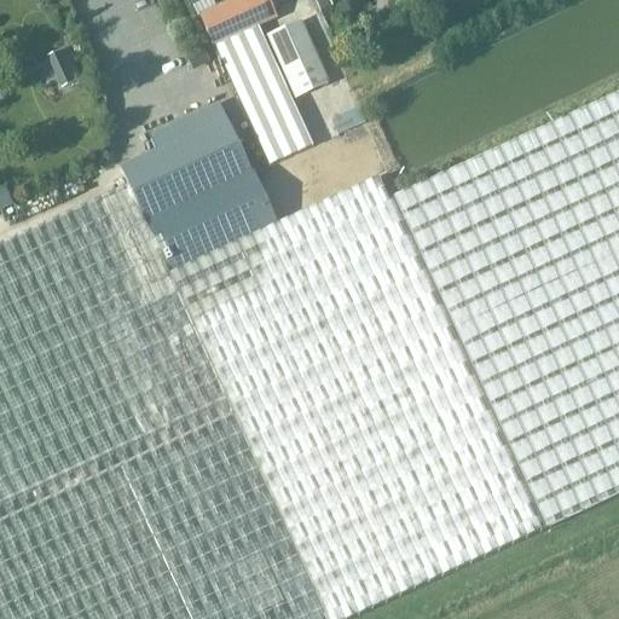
[(28,105),(77,82),(70,67),(74,64),(59,33),(55,34),(39,0),(21,0),(0,10),(18,50),(5,56),(28,105)]
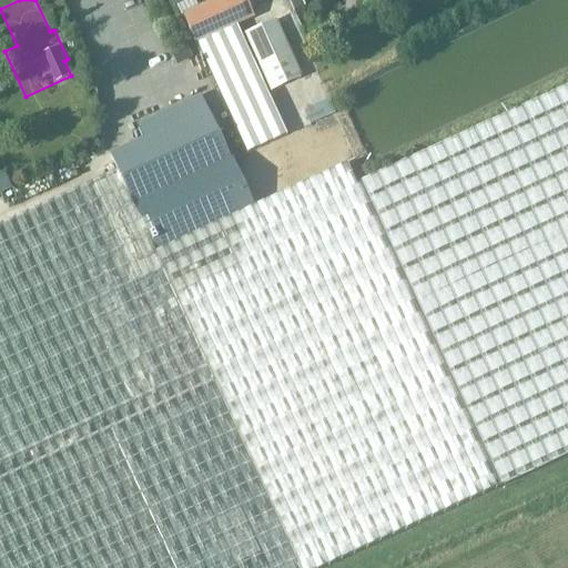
[(211,0),(183,12),(196,42),(246,152),(286,134),(267,92),(302,77),(290,52),(275,20),(243,33),(239,23),(252,18),(244,0),(211,0)]
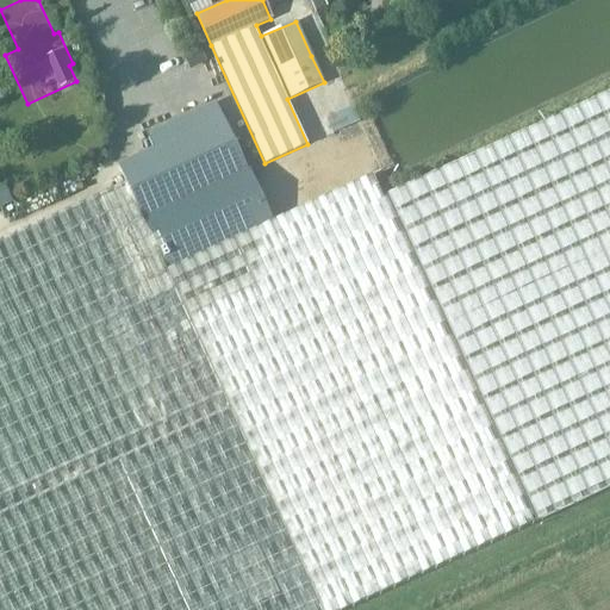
[(194,60),(218,110),(232,104),(210,54),(194,60)]
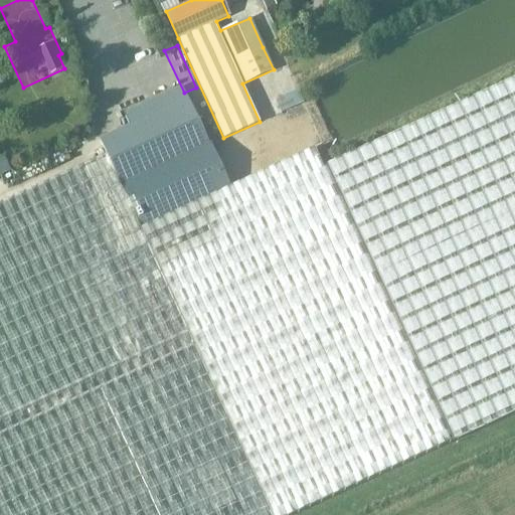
[(99,139),(104,149),(0,196),(0,514),(288,514),(514,410),(514,79),(324,170),(314,151),(229,186),(187,100),(99,139)]
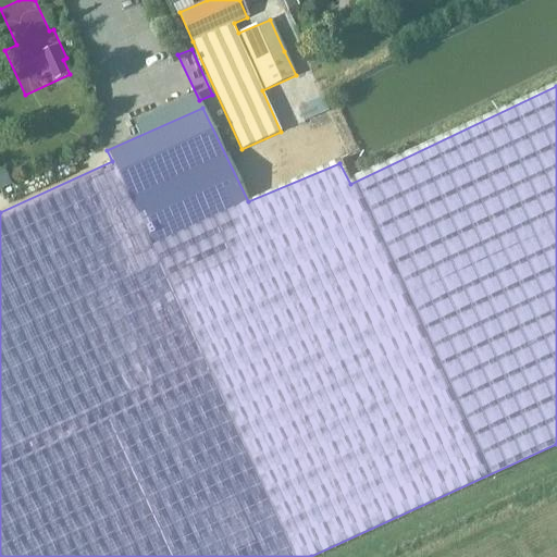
[(284,104),(291,119),(314,108),(308,94),(284,104)]
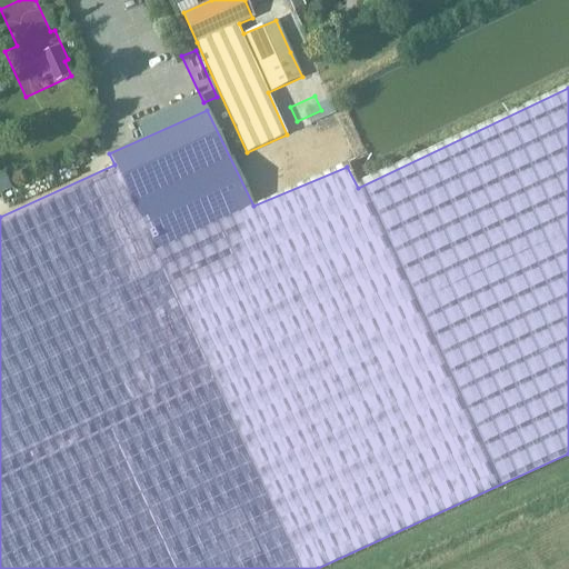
[(0,193),(11,189),(2,171),(0,171),(0,193)]
